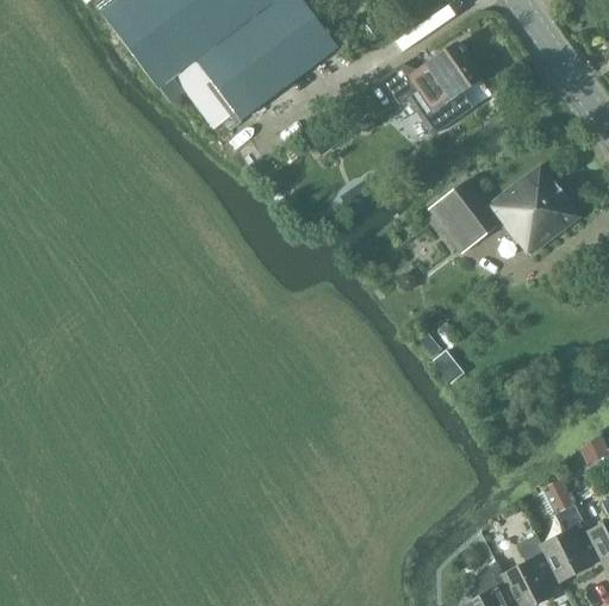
[(113,0),(101,10),(100,10),(159,88),(160,87),(169,101),(184,91),(213,130),(235,113),(240,119),(337,47),(302,0),(113,0)]
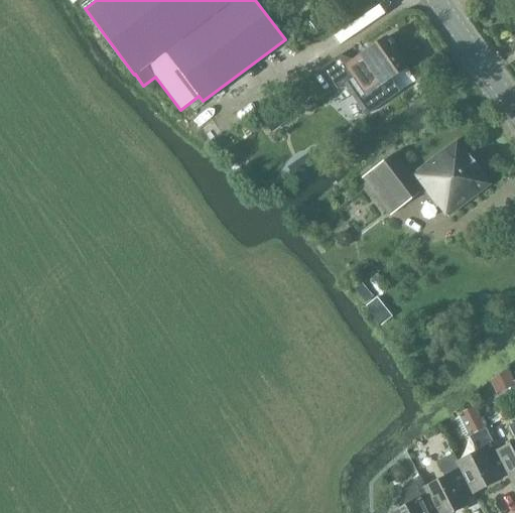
[(386,37),(347,63),(341,53),(322,66),(336,88),(344,83),(365,114),(397,93),(388,80),(406,68),(386,37)]
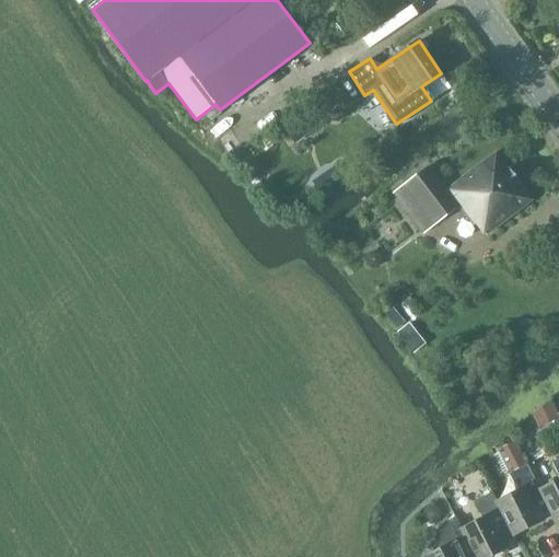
[(295,109),(278,122),(290,138),(307,125),(295,109)]
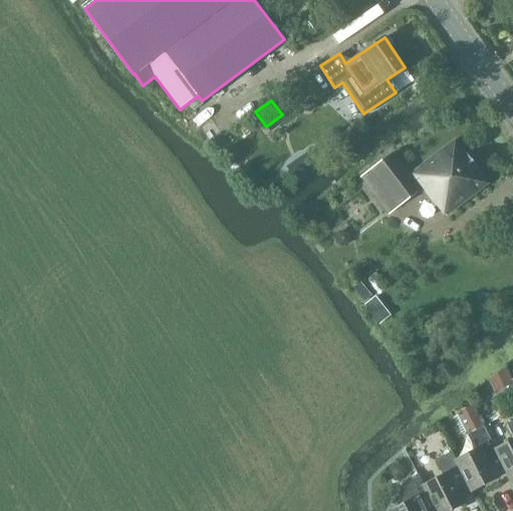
[(446,214),(488,183),(455,139),(406,175),(390,154),(361,175),(389,212),(421,188),(434,206),(438,203),(446,214)]
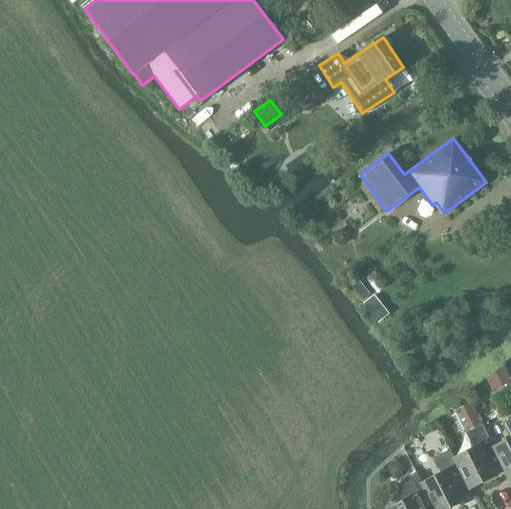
[(287,164),(297,179),(316,166),(306,151),(287,164)]
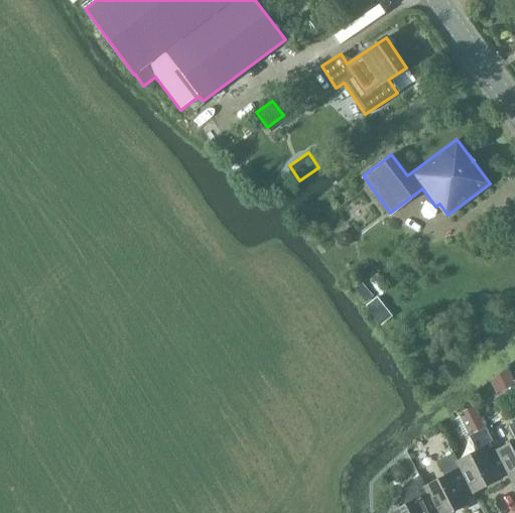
[(362,281),(356,286),(367,300),(373,295),(362,281)]
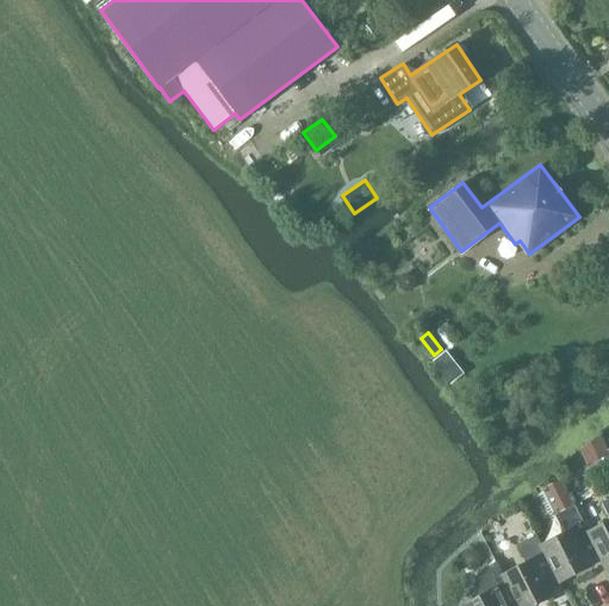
[(454,361),(442,370),(452,381),(463,373),(454,361)]
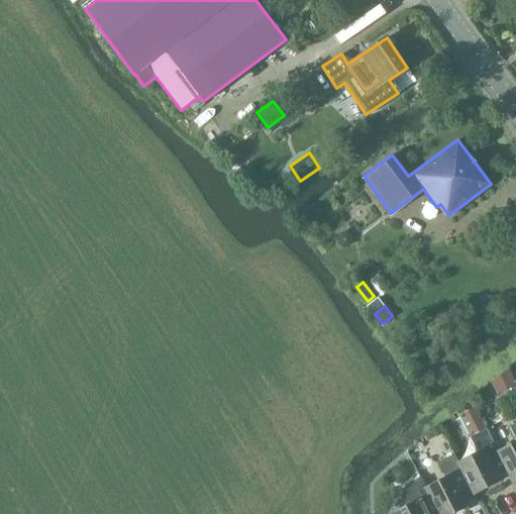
[(501,375),(491,381),(498,394),(515,386),(515,382),(510,370),(501,375)]
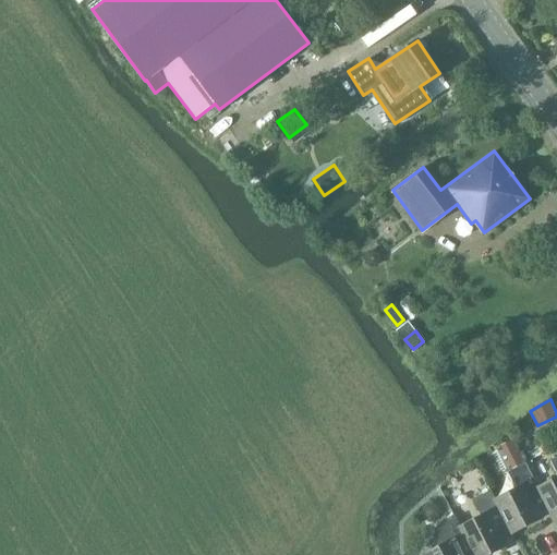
[(518,449),(510,453),(516,465),(523,460),(518,449)]
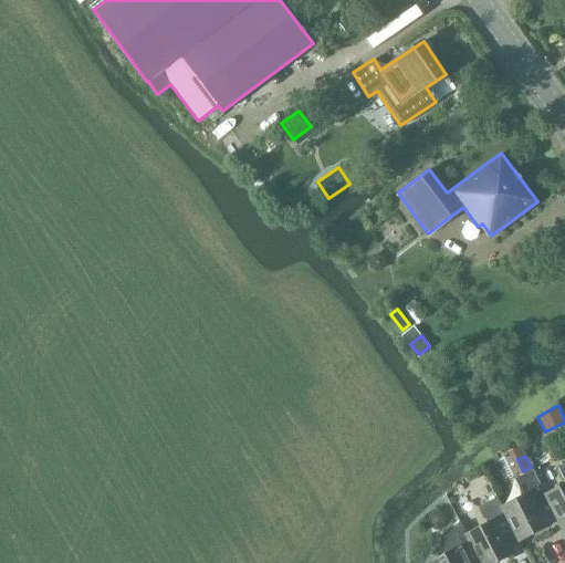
[(564,483),(544,493),(554,514),(561,528),(564,524),(564,461),(555,467),(564,483)]
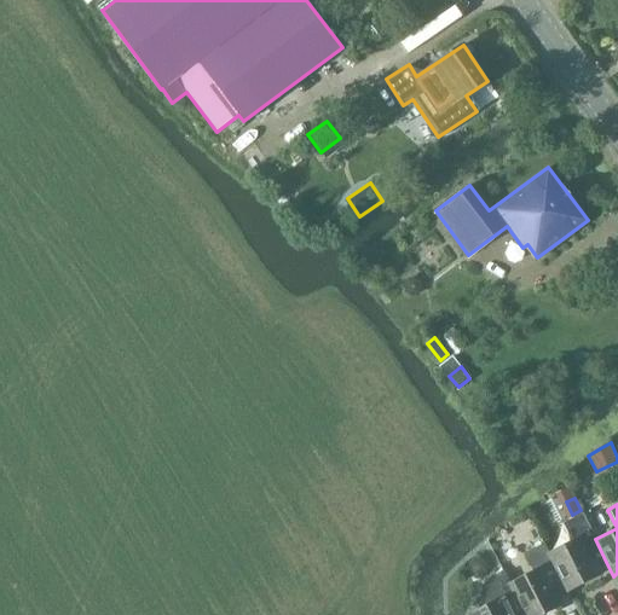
[(594,568),(606,562),(595,539),(582,511),(561,522),(570,540),(546,552),(565,589),(596,573),(594,568)]
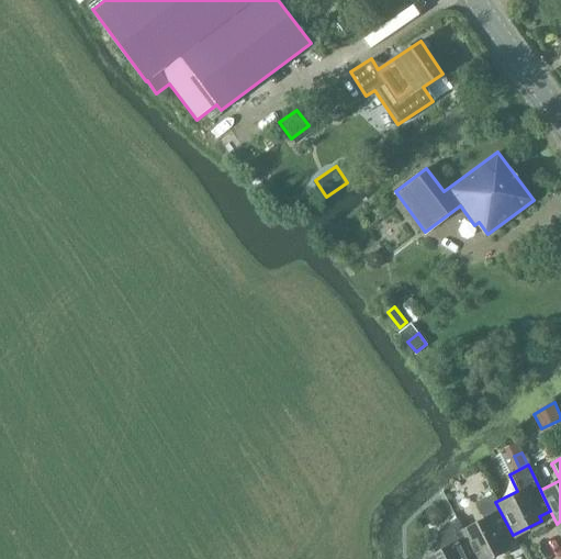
[(483,517),(460,528),(475,558),(482,558),(506,548),(504,544),(514,538),(513,535),(495,502),(491,493),(474,501),(483,517)]
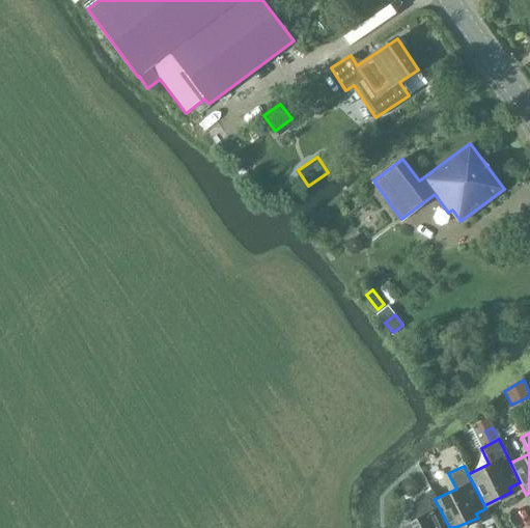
[(413,521),(402,526),(402,527),(449,527),(435,499),(430,491),(414,498),(411,502),(411,518),(413,521)]
